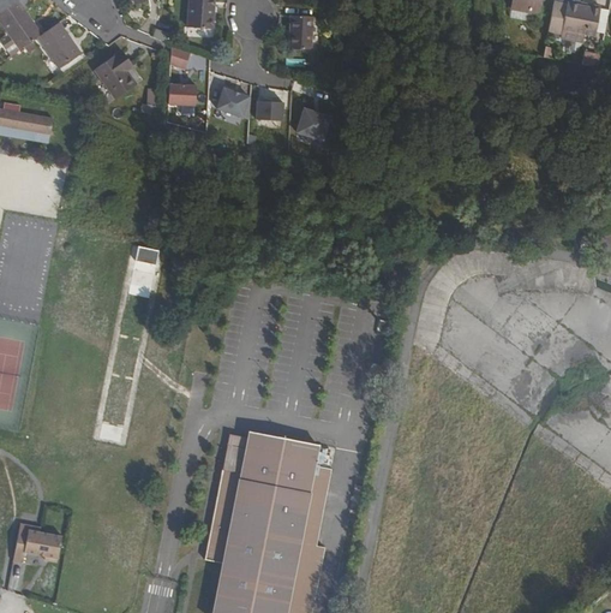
[(0,0),(0,13),(19,0),(0,0)]
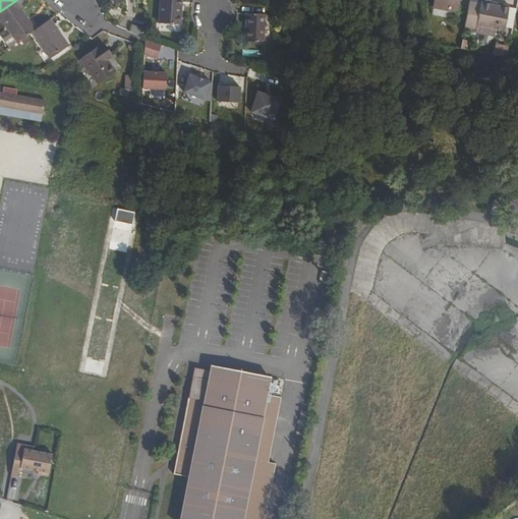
[(16,0),(0,11),(0,16),(17,43),(33,32),(36,30),(20,6),(29,0),(16,0)]
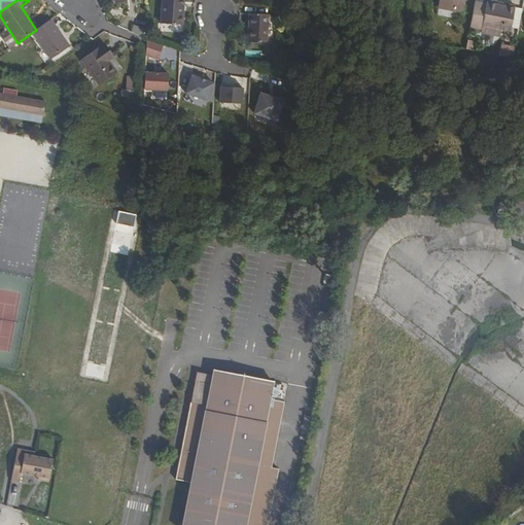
[(184,0),(164,0),(162,23),(183,25),(184,0)]
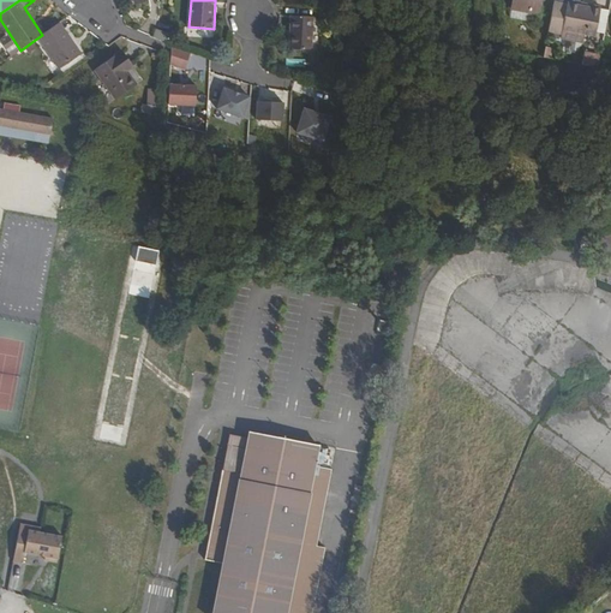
[(570,0),(567,0),(563,25),(595,31),(600,3),(589,1),(589,4),(570,0)]
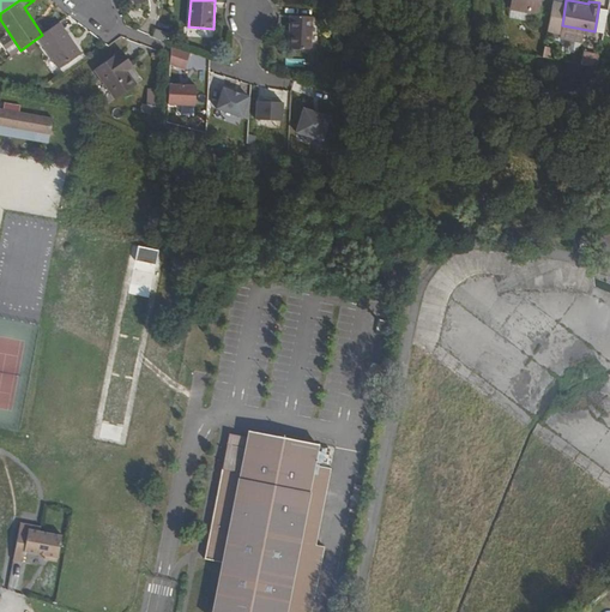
[(290,47),(312,48),(314,13),(293,12),(290,47)]
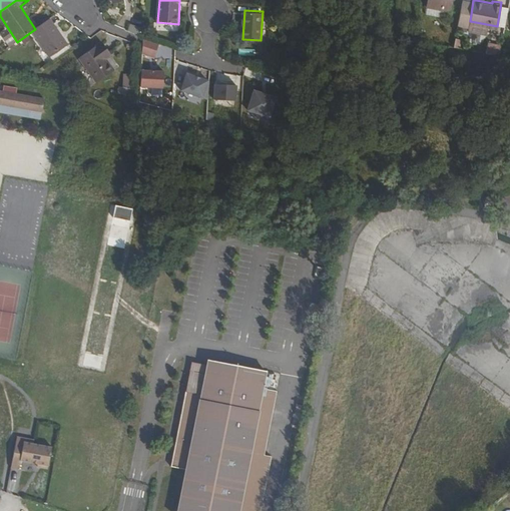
[(35,29),(32,31),(51,56),(69,43),(63,34),(64,33),(52,17),(35,29)]
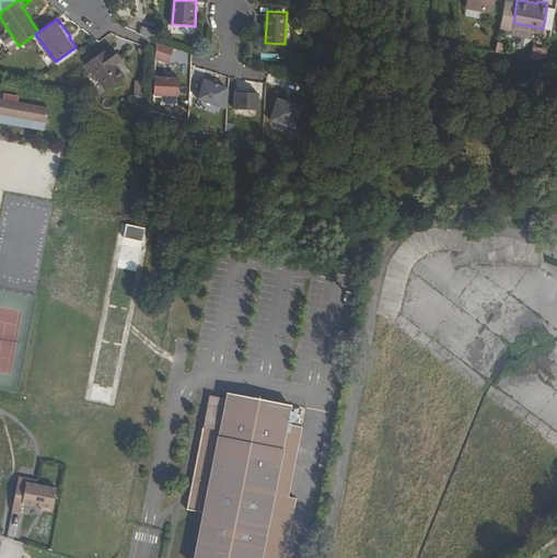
[(142,37),(154,39),(155,32),(144,28),(142,37)]
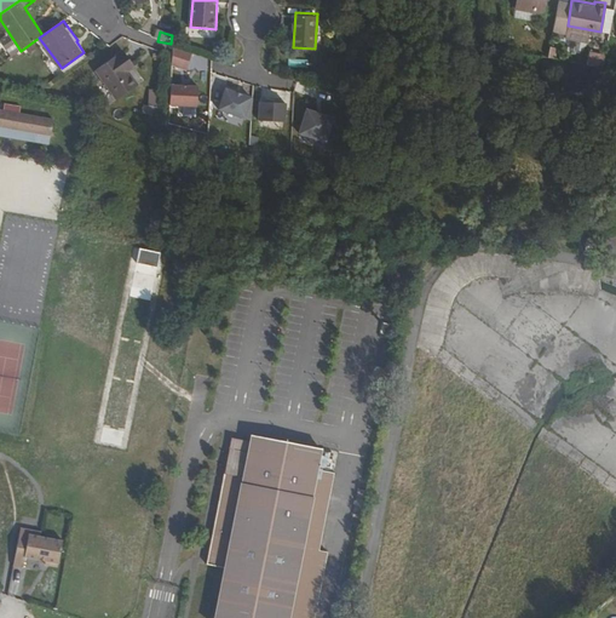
[(178,50),(177,68),(189,73),(195,56),(178,50)]
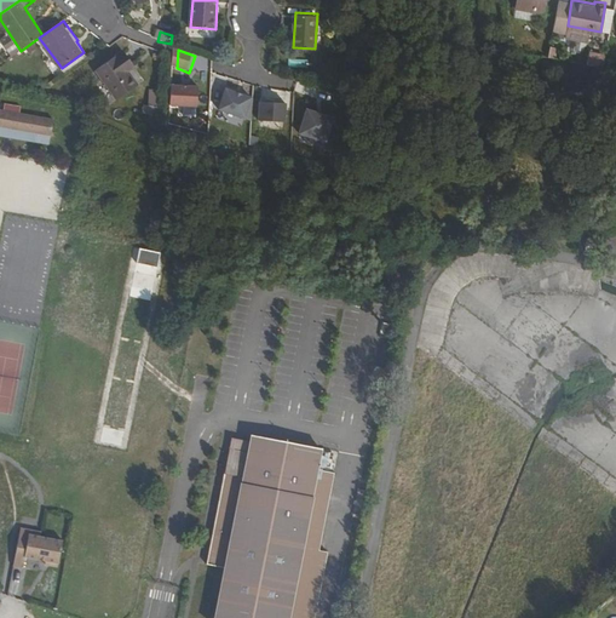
[(605,53),(588,50),(587,62),(603,64),(605,53)]
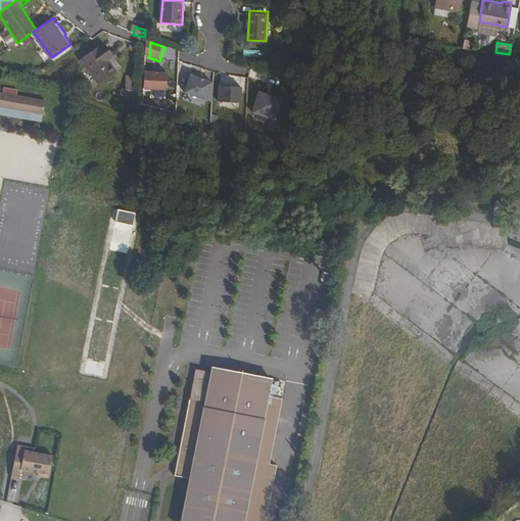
[(103,43),(80,59),(98,85),(116,73),(107,59),(112,56),(103,43)]
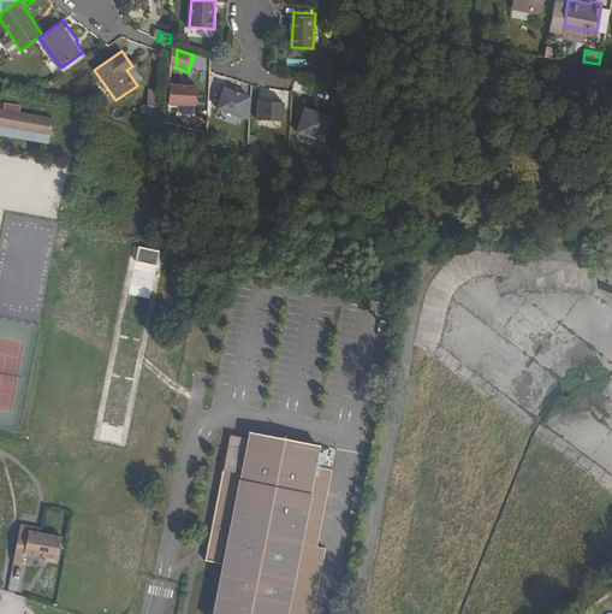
[(192,58),(192,71),(211,72),(211,59),(192,58)]
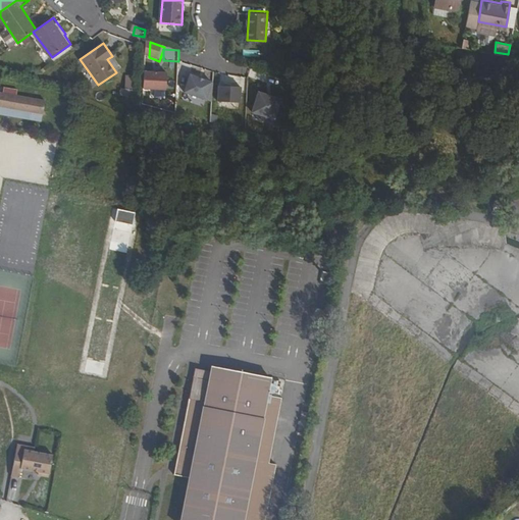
[(170,73),(147,73),(147,91),(169,92),(170,73)]
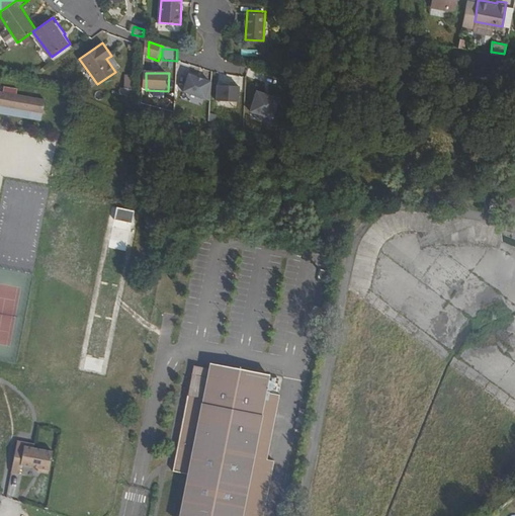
[(215,83),(192,75),(186,92),(208,100),(215,83)]
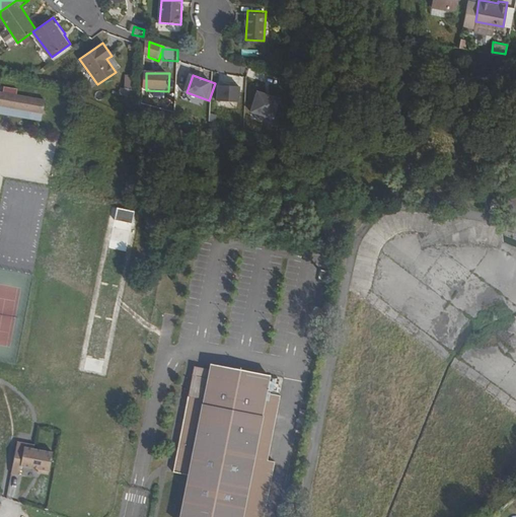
[(242,88),(221,87),(220,102),(241,103),(242,88)]
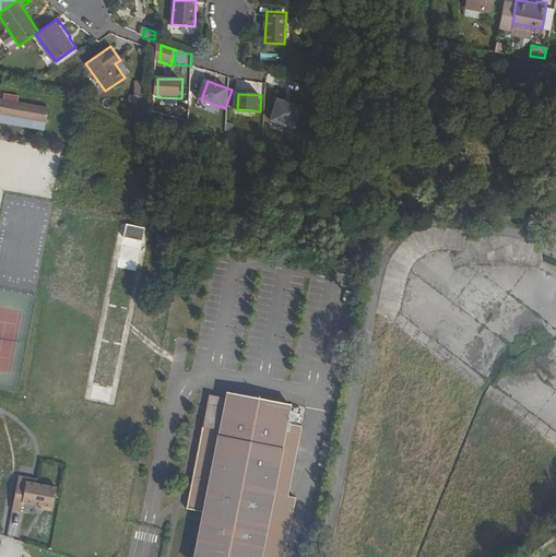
[(51,108),(2,101),(0,110),(0,122),(32,129),(33,121),(48,123),(51,108)]
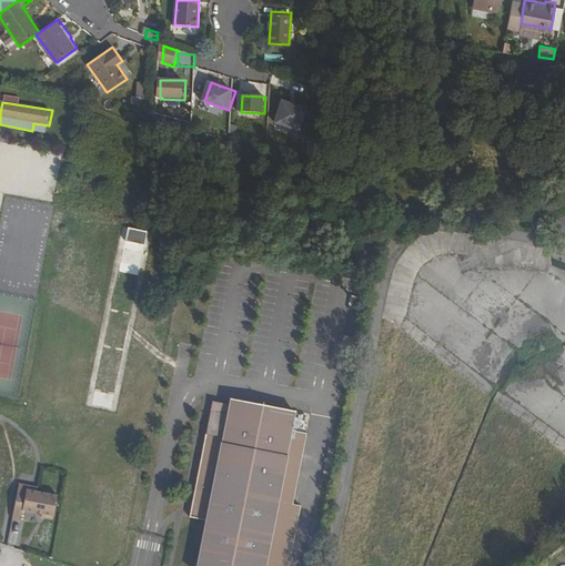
[(305,110),(284,103),(278,123),(300,130),(305,110)]
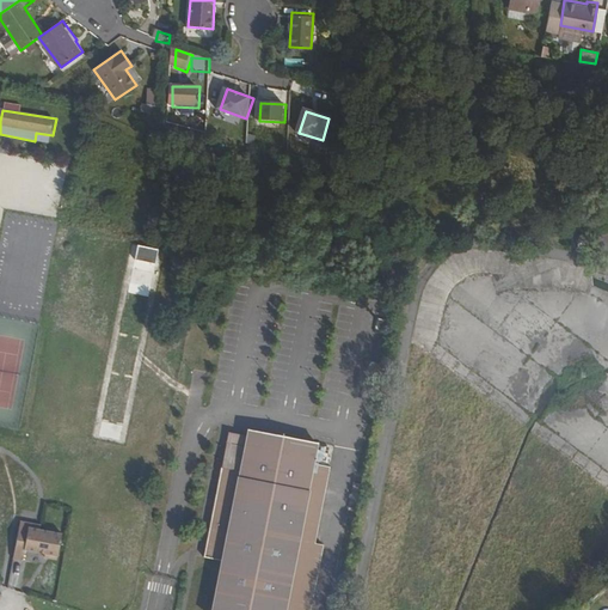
[(222,560),(213,609),(309,609),(323,544),(314,542),(330,465),(311,462),(315,441),(249,428),(247,434),(240,469),(220,464),(202,556),(222,560)]
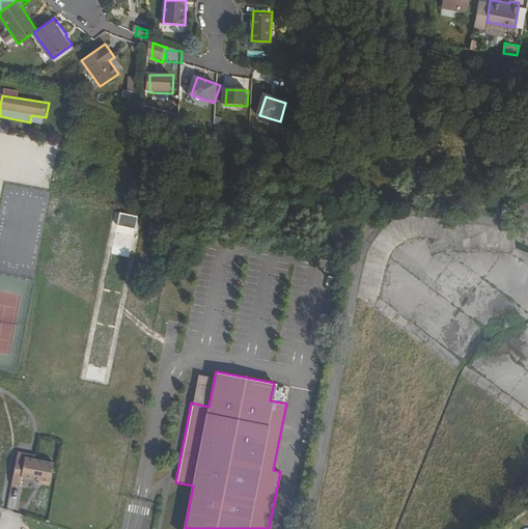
[(197,373),(191,402),(209,407),(215,377),(197,373)]
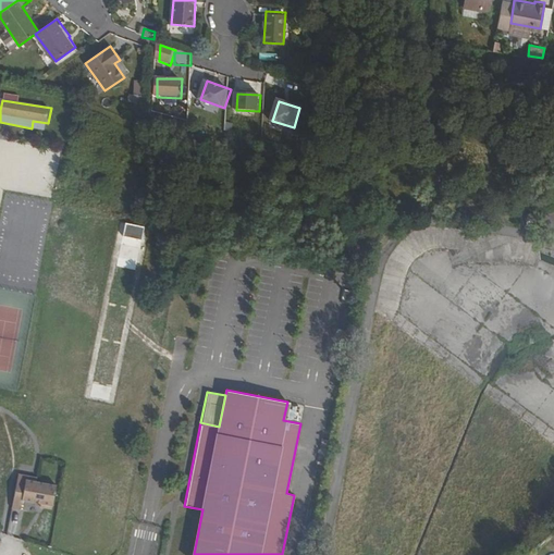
[(60,488),(29,482),(25,504),(56,509),(60,488)]
